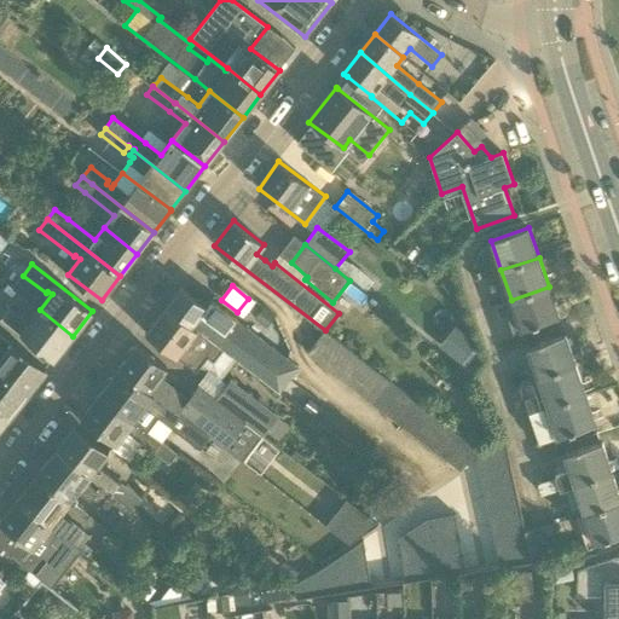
[(560,317),(549,287),(512,300),(518,316),(509,318),(514,333),(528,328),(541,324),(541,325),(548,322),(548,320),(560,317)]
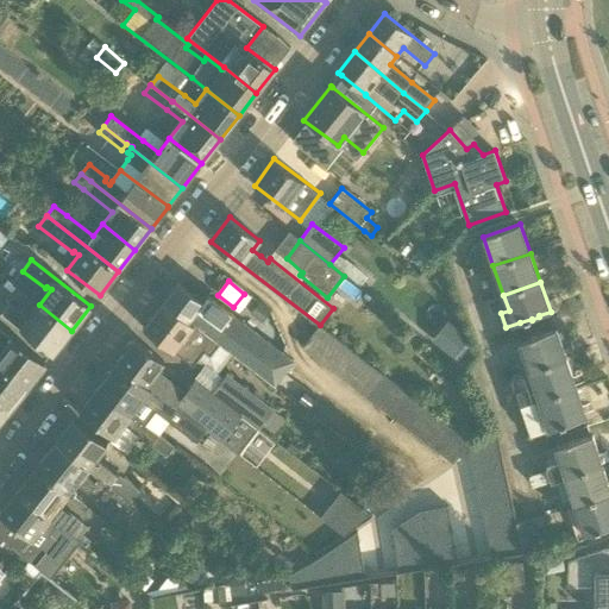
[(276,384),(286,372),(294,362),(232,315),(233,314),(208,295),(203,302),(179,283),(163,302),(219,345),(274,387),(276,384)]
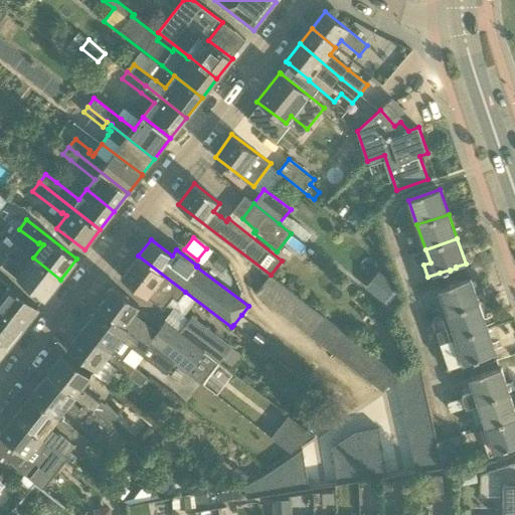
[(60,280),(33,258),(23,270),(20,268),(21,266),(2,251),(0,252),(0,265),(45,300),(60,280)]
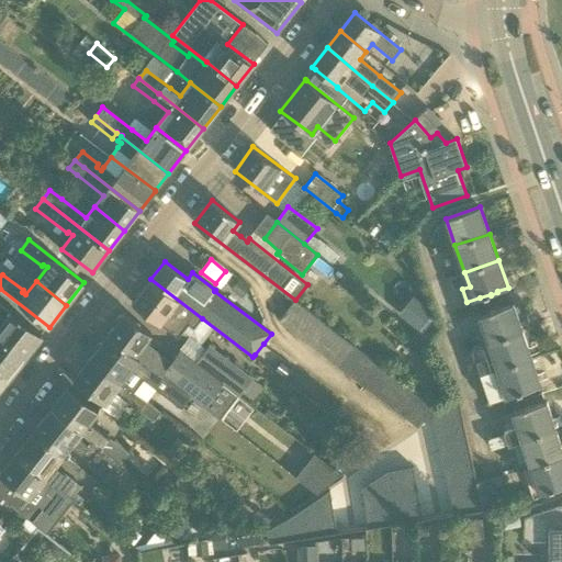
[(194,328),(202,318),(150,279),(133,303),(179,338),(189,324),(194,328)]
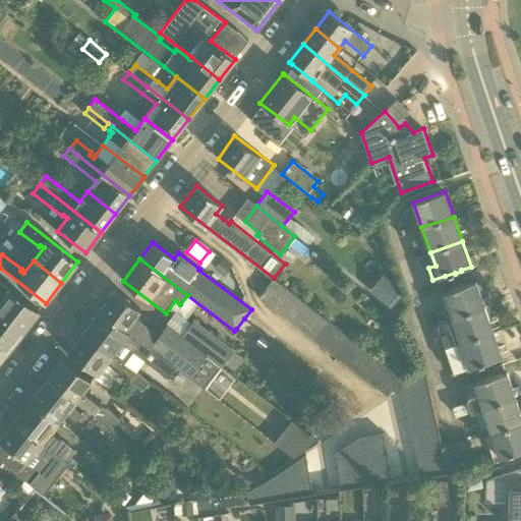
[(371,290),(390,303),(402,287),(383,274),(371,290)]
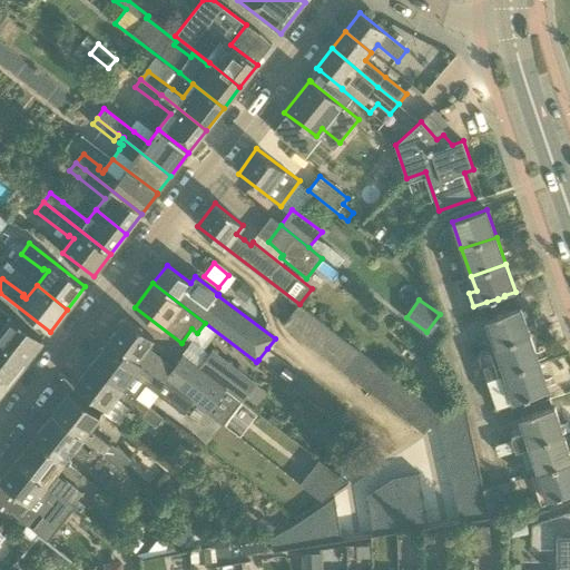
[(294,334),(310,313),(300,305),(284,326),(294,334)]
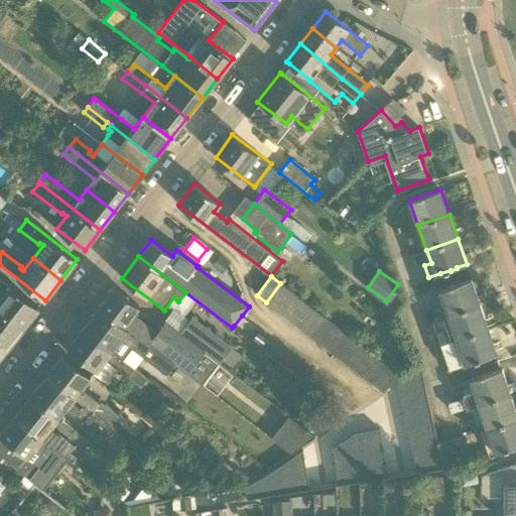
[(39,308),(0,277),(0,310),(23,329),(39,308)]
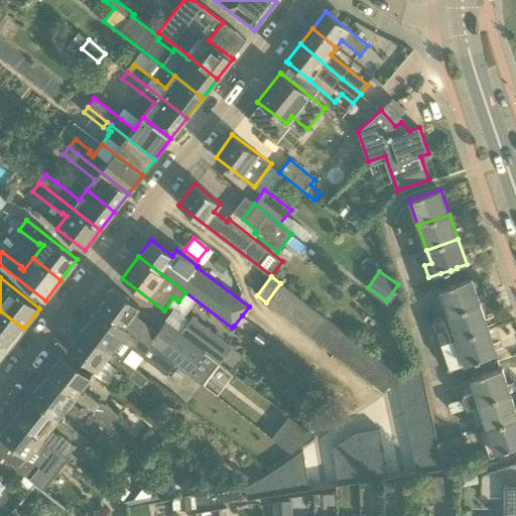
[(448,315),(480,304),(472,279),(440,290),(448,314),(448,315)]
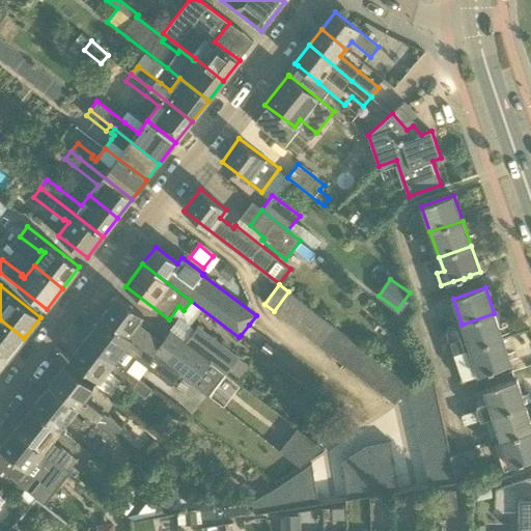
[(283,317),(298,299),(288,291),(274,311),(283,317)]
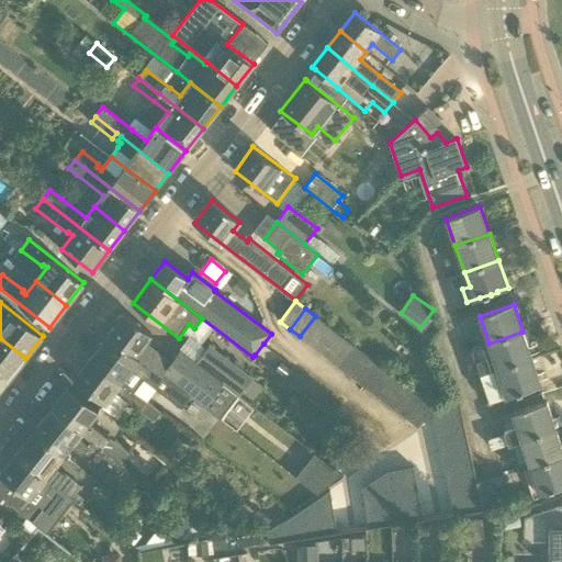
[(115,325),(109,335),(135,356),(187,395),(187,394),(205,407),(223,384),(197,364),(198,363),(180,350),(171,364),(145,345),(152,334),(124,313),(122,316),(120,317),(115,322),(115,325)]
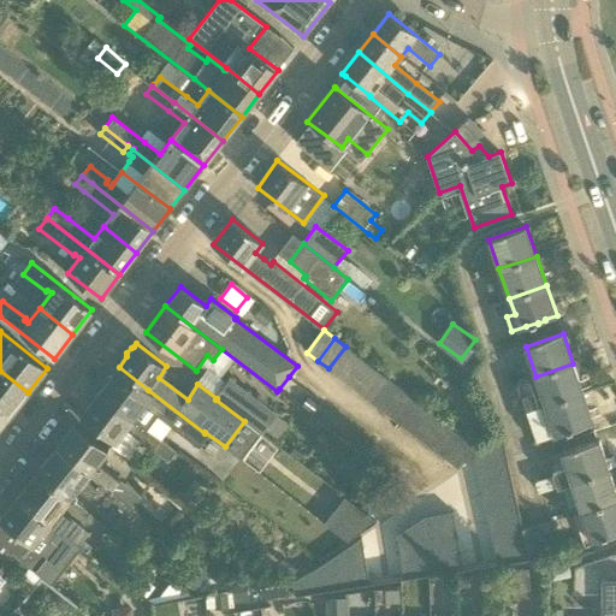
[(339,377),(356,355),(345,347),(329,368),(339,377)]
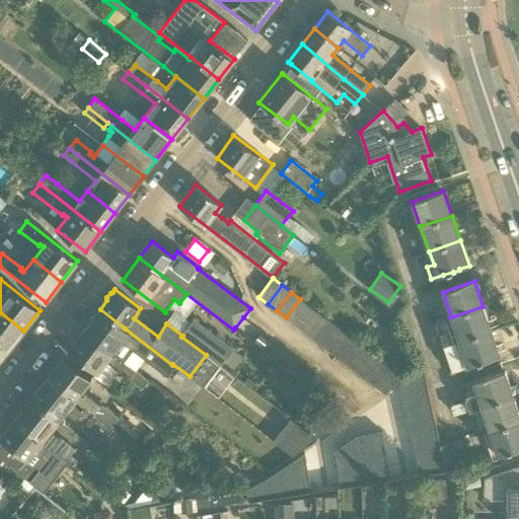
[(295,324),(309,306),(300,299),(286,317),(295,324)]
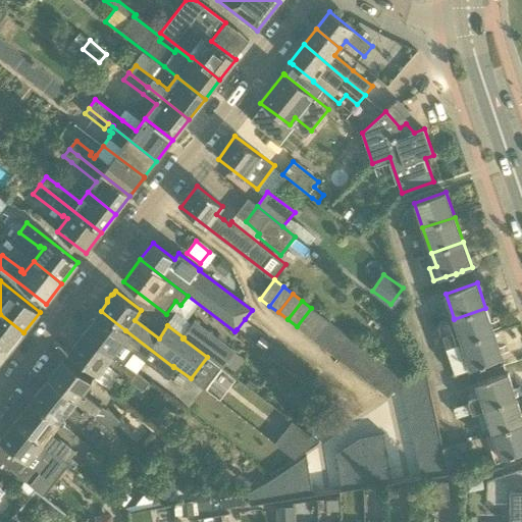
[(306,333),(320,314),(311,308),(297,326),(306,333)]
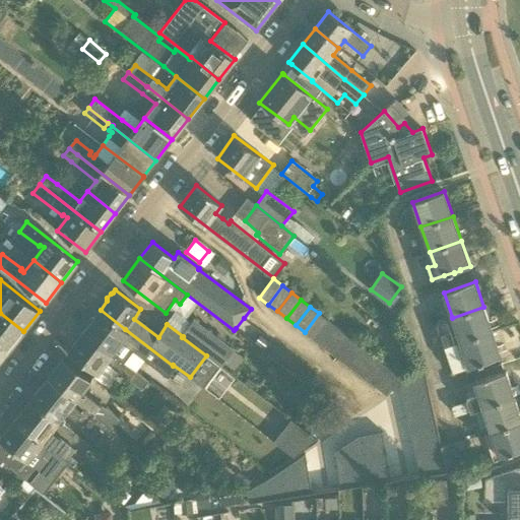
[(445,347),(493,331),(483,307),(452,318),(452,317),(437,322),(445,347)]
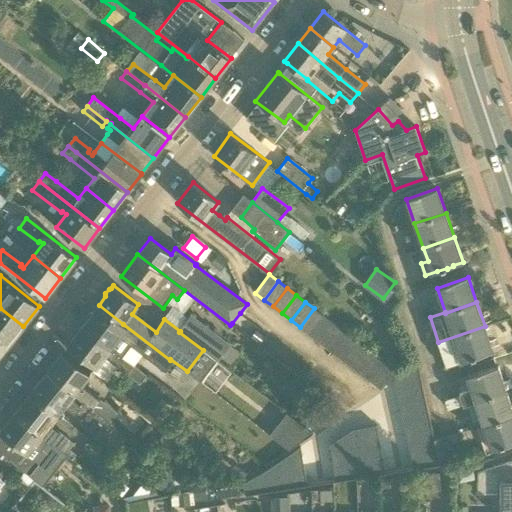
[(87,320),(82,327),(110,349),(122,358),(123,357),(132,346),(145,356),(163,369),(170,360),(123,324),(99,305),(93,312),(90,313),(87,317),(87,320)]
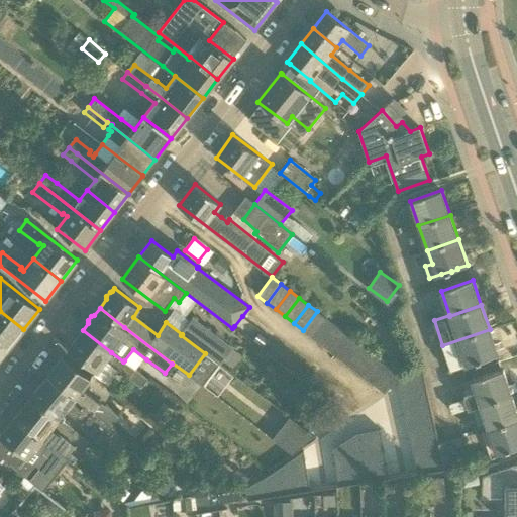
[(0,343),(7,349),(23,329),(0,311),(0,343)]
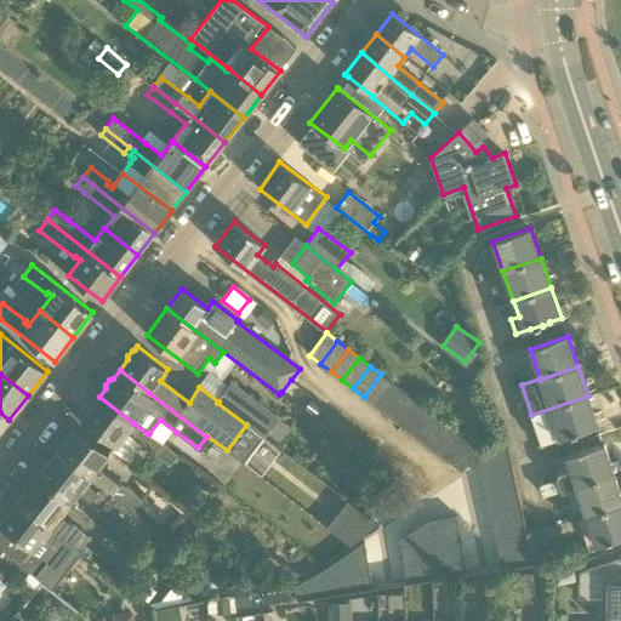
[(375,405),(392,382),(381,374),(364,397),(375,405)]
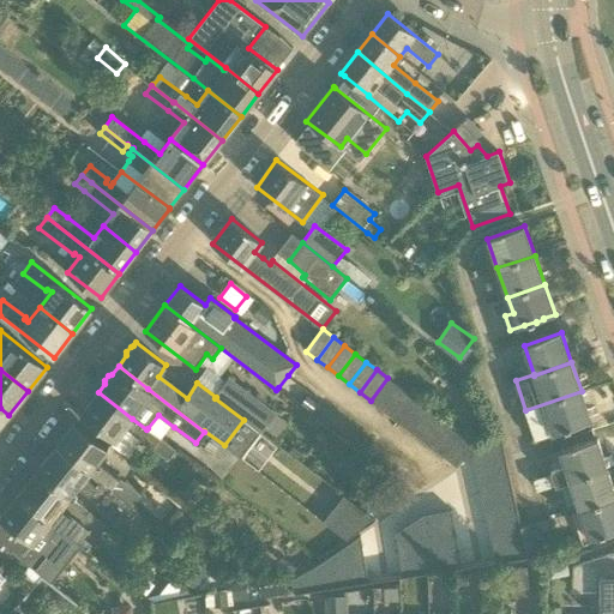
[(381,409),(398,386),(387,378),(371,401),(381,409)]
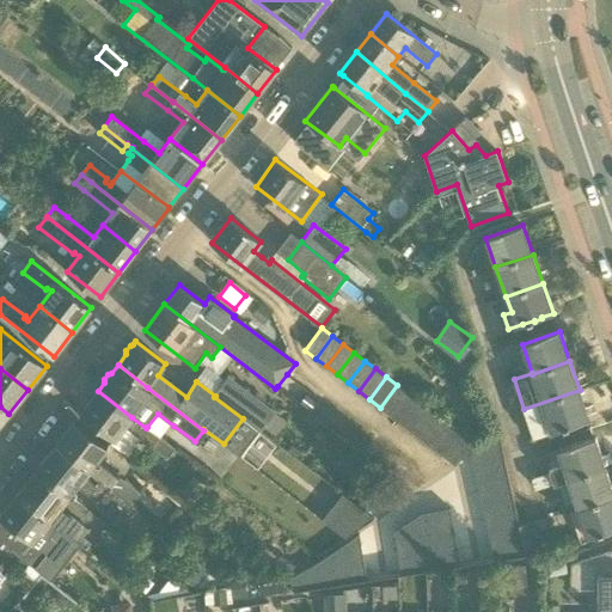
[(214,397),(243,418),(261,432),(275,411),(228,378),(215,396),(214,397)]
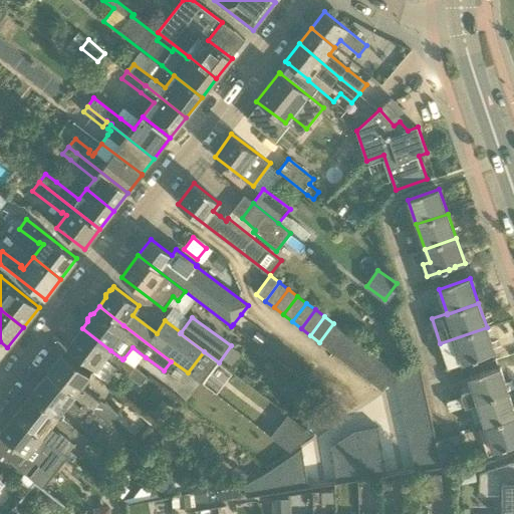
[(328,349),(342,330),(333,323),(319,342),(328,349)]
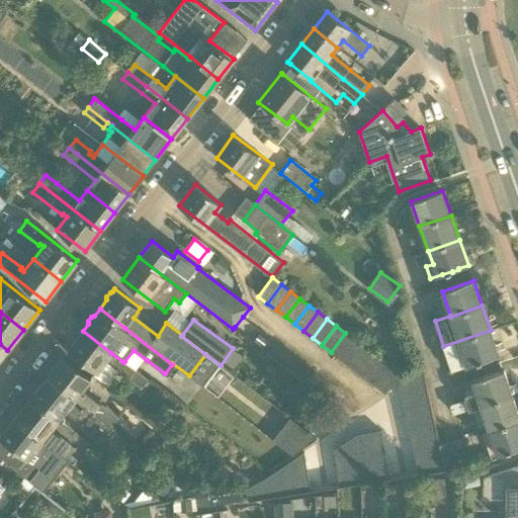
[(452,370),(467,365),(499,354),(491,330),(443,346),(452,370)]
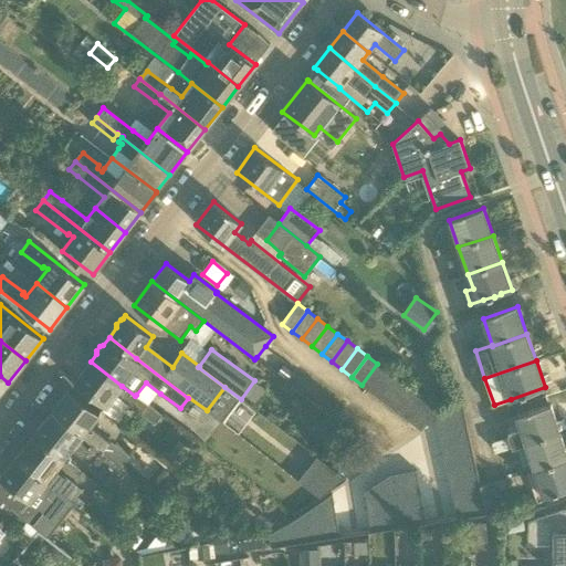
[(104,411),(118,422),(130,406),(155,425),(163,415),(136,395),(135,396),(122,386),(91,362),(74,383),(106,407),(104,411)]
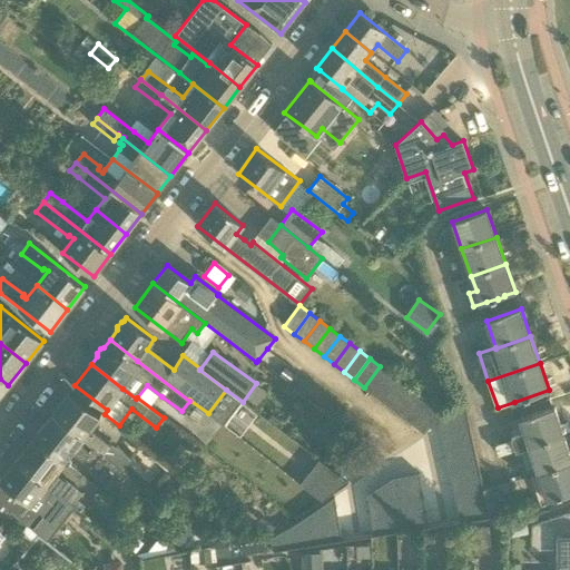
[(374,395),(390,374),(380,366),(364,387),(374,395)]
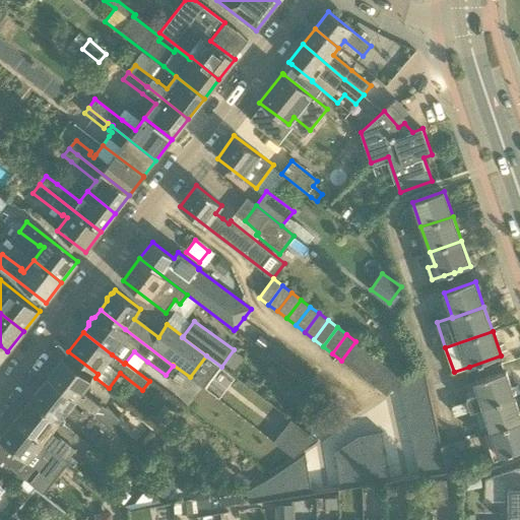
[(350,368),(365,348),(355,341),(341,361),(350,368)]
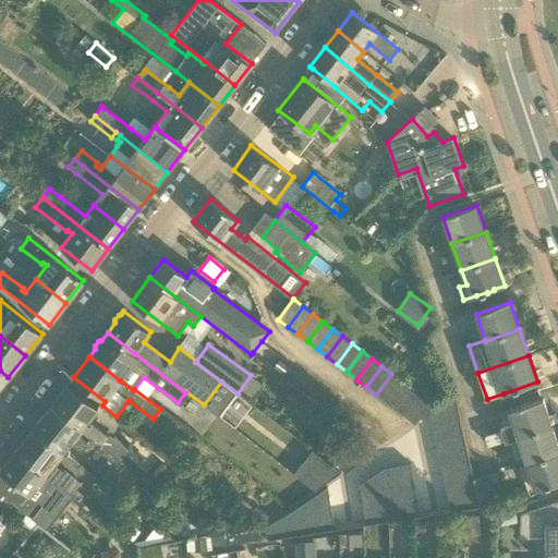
[(386,402),(401,381),(391,374),(376,395),(386,402)]
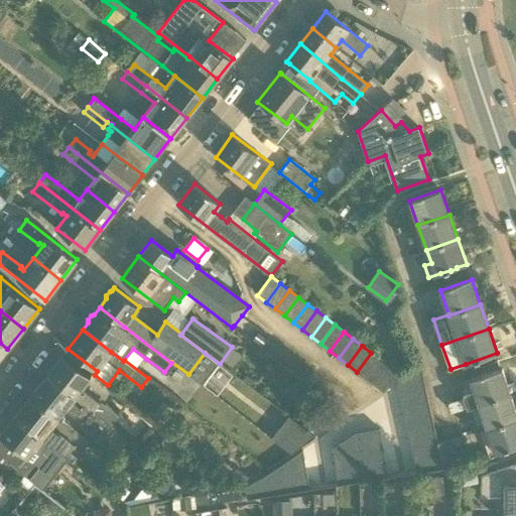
[(380,360),(371,353),(357,372),(365,379),(380,360)]
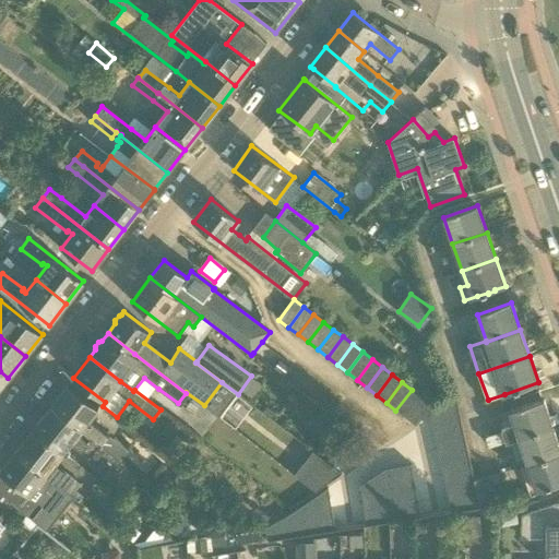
[(90,419),(98,408),(68,384),(51,405),(100,445),(100,447),(102,445),(109,436),(90,419)]
